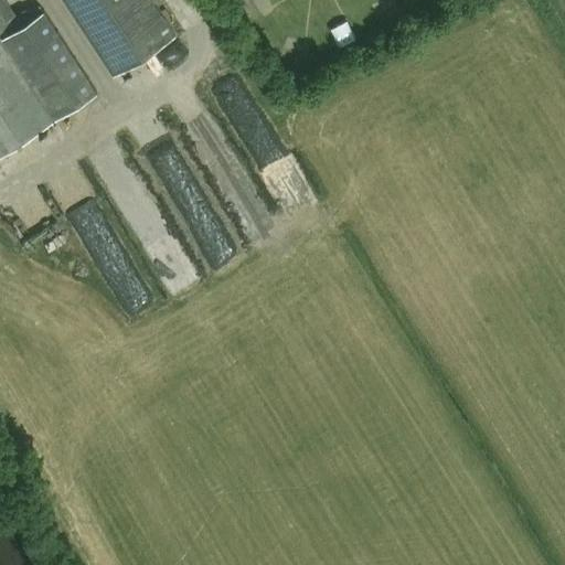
[(62,0),(114,80),(177,40),(151,0),(62,0)]
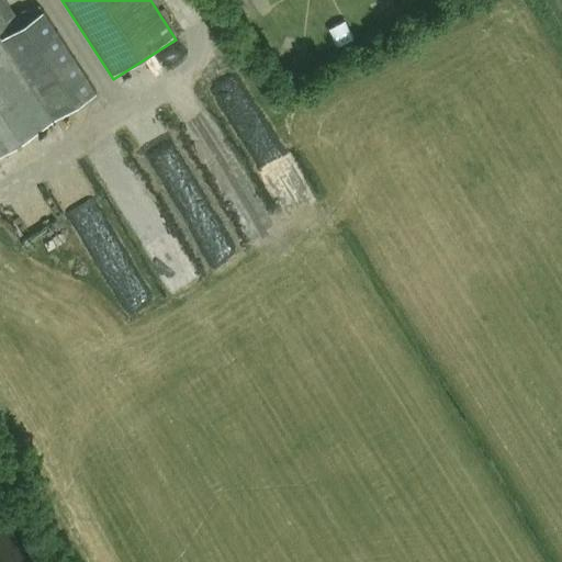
[(257,23),(279,9),(272,0),(248,0),(244,4),(257,23)]
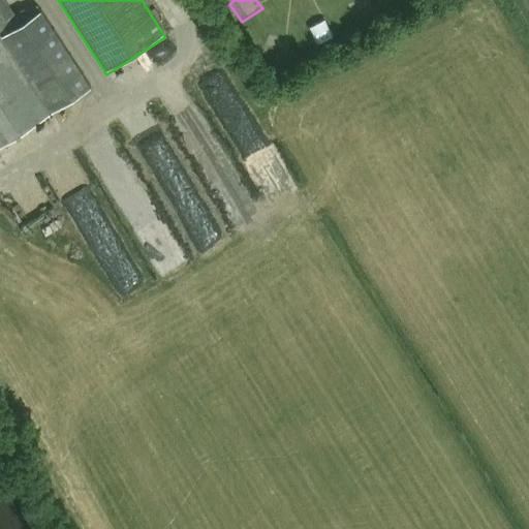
[(47,23),(13,44),(49,99),(83,76),(47,23)]
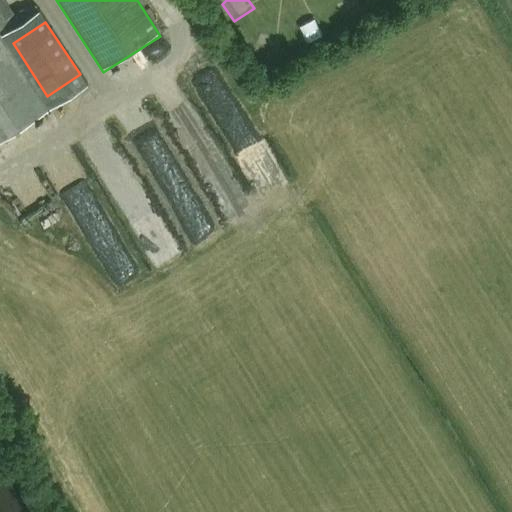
[(0,143),(48,112),(0,37),(0,143)]
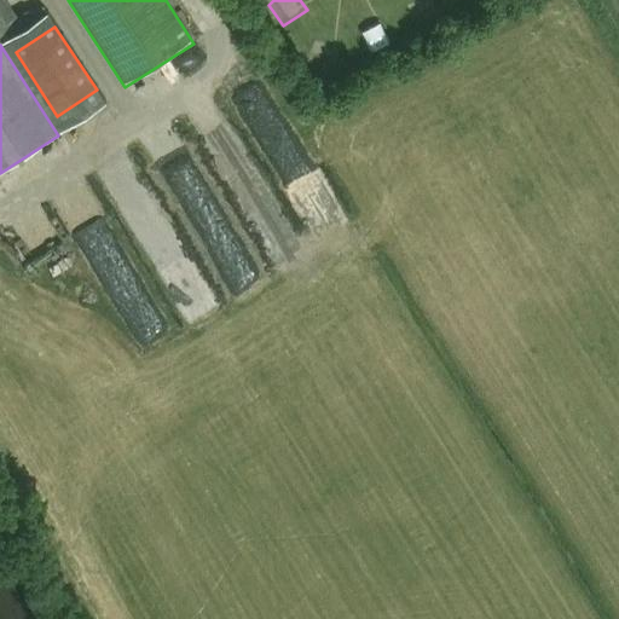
[(122,206),(179,300),(206,284),(148,190),(122,206)]
